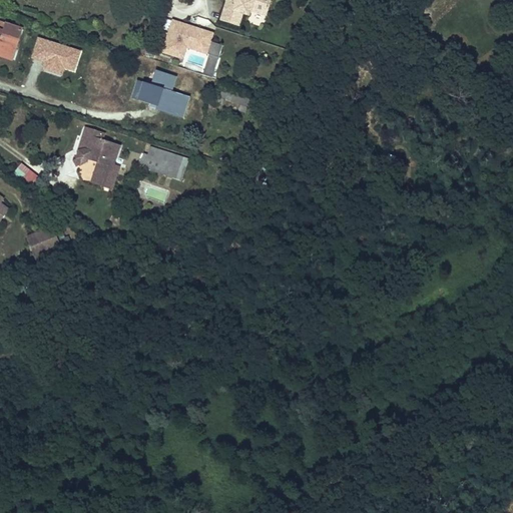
[(267,15),(272,0),(227,0),(221,21),(238,26),(242,13),(244,8),(251,10),(267,15)]
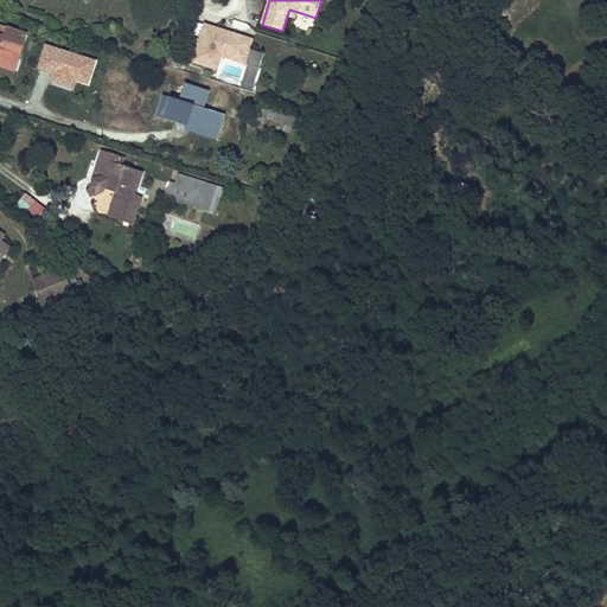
[(248,65),(241,89),(251,93),(264,55),(250,50),(253,40),(205,25),(193,62),(217,70),(221,56),(248,65)]
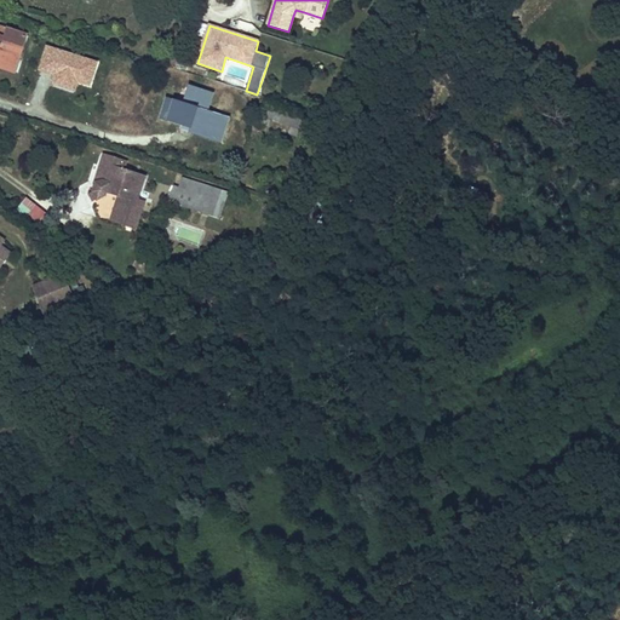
[(0,67),(15,72),(27,35),(9,29),(5,39),(0,36),(0,67)]
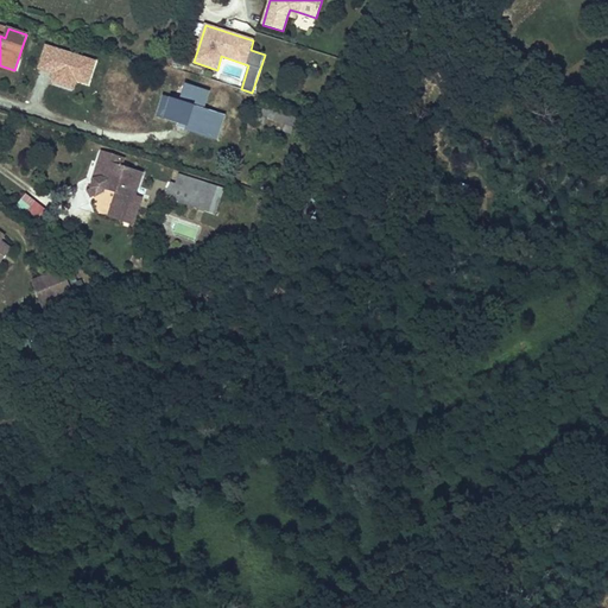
[(97,61),(45,45),(38,70),(54,75),(50,84),(74,92),(76,82),(90,86),(97,61)]
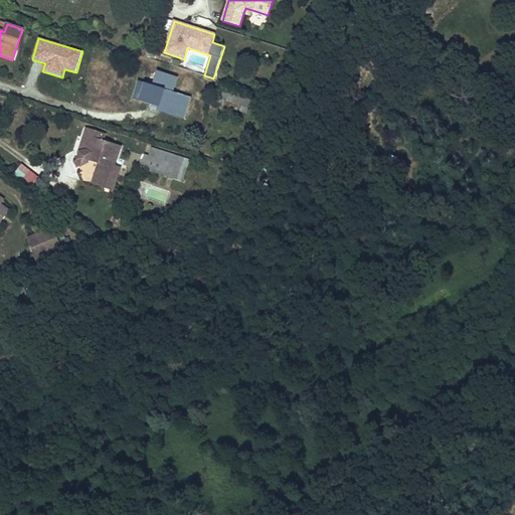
[(151,84),(139,80),(134,98),(152,104),(150,108),(184,119),(191,98),(173,92),(177,77),(155,70),(151,84)]
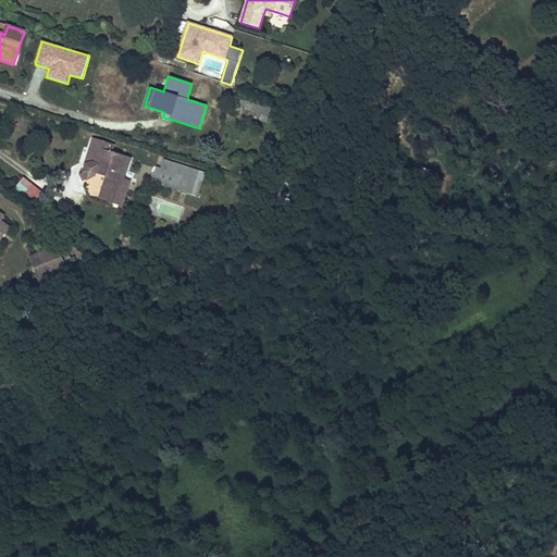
[(295,121),(282,115),(280,119),(293,125),(295,121)]
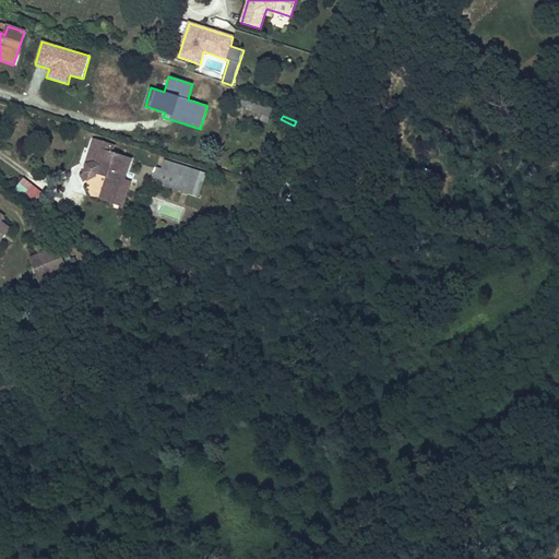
[(125,181),(131,159),(110,153),(113,146),(94,140),(91,150),(92,151),(84,173),(88,179),(96,176),(96,173),(108,176),(100,199),(122,205),(130,182),(125,181)]
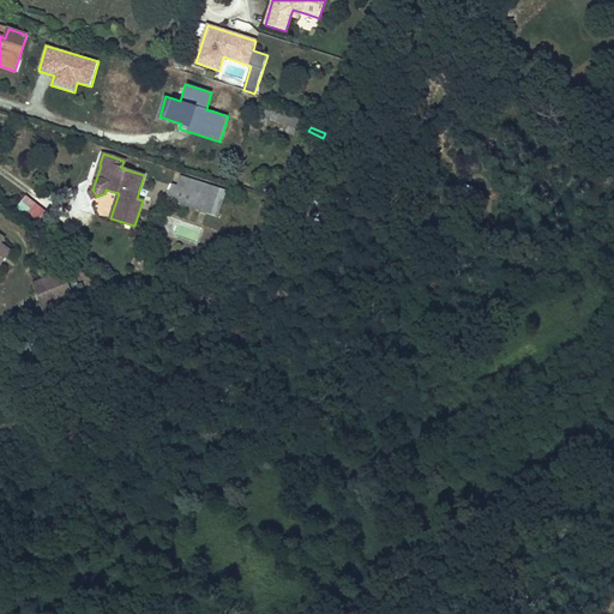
[(300,186),(307,172),(299,168),(292,182),(300,186)]
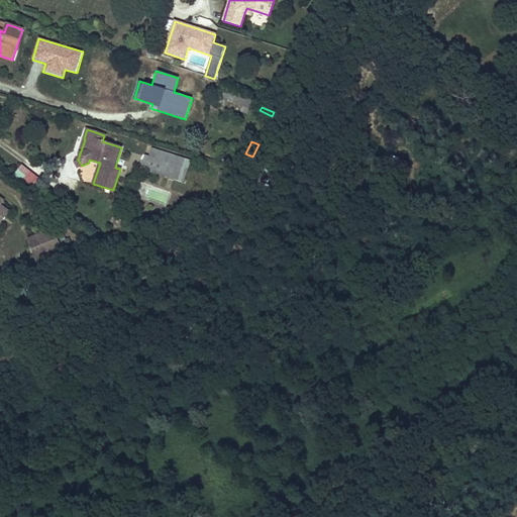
[(183,183),(190,161),(152,148),(150,158),(145,156),(140,169),(165,176),(165,177),(183,183)]
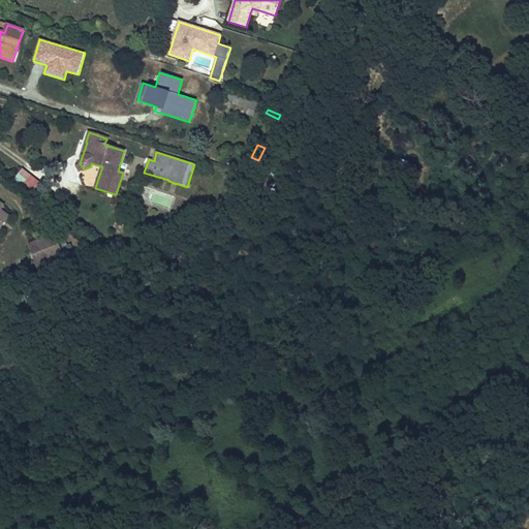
[(409,173),(412,163),(401,159),(398,168),(409,173)]
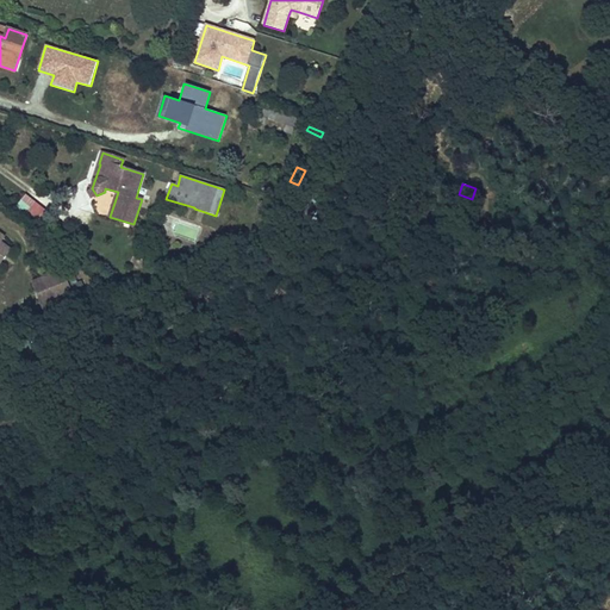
[(25,194),(16,205),(32,219),(42,209),(25,194)]
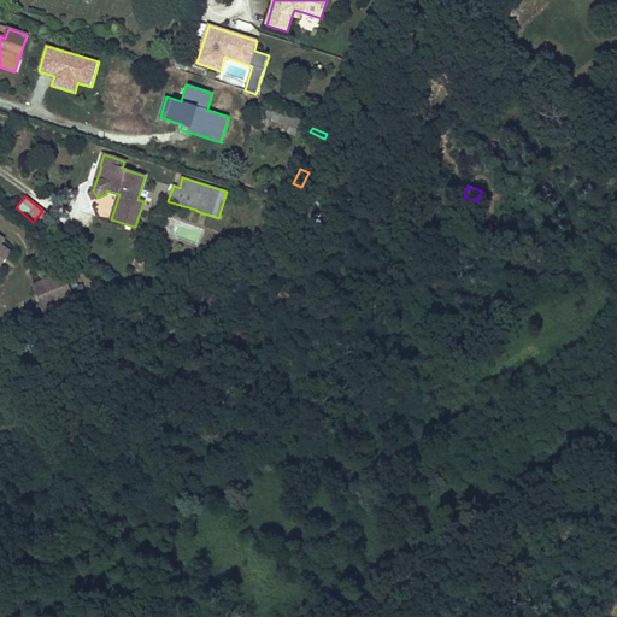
[(315,231),(324,217),(315,211),(318,206),(305,199),(293,218),(315,231)]
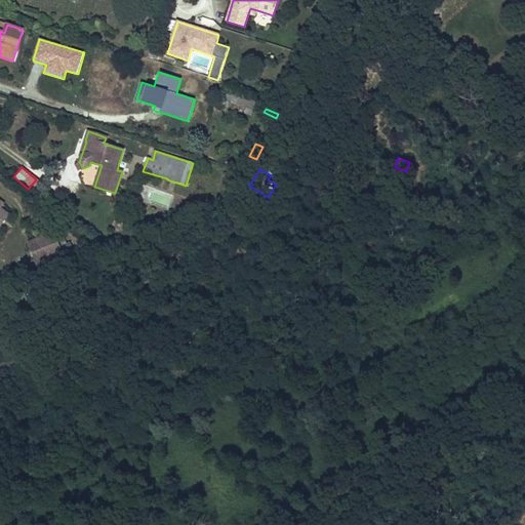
[(235,186),(237,178),(224,173),(220,182),(235,186)]
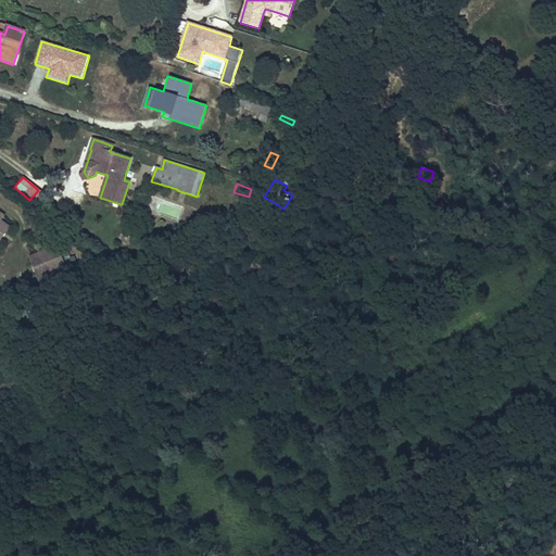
[(71,281),(57,247),(30,257),(45,292),(71,281)]
